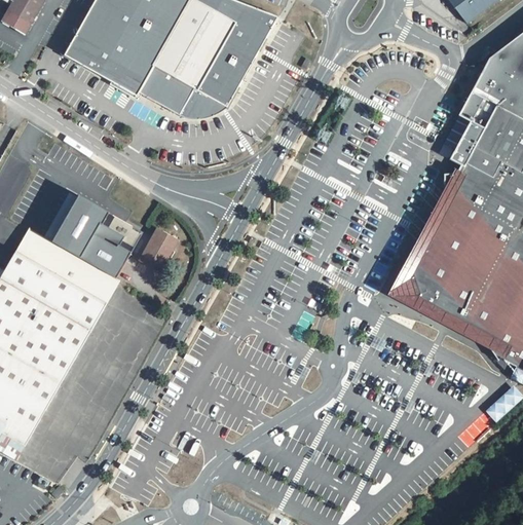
[(12,30),(22,35),(41,0),(7,0),(10,2),(8,5),(0,20),(0,23),(8,27),(9,25),(13,28),(12,30)]
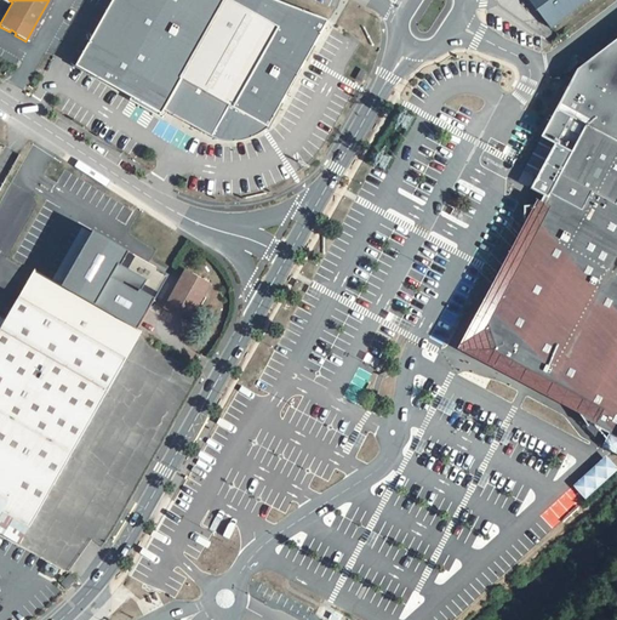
[(161,109),(221,0),(110,0),(75,66),(158,114),(161,109)]
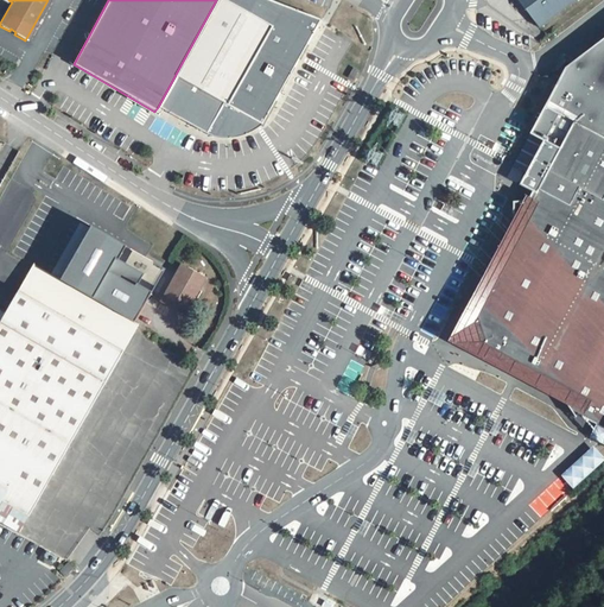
[(216,0),(158,107),(182,121),(190,126),(205,132),(213,119),(221,103),(248,120),(260,126),(319,21),(260,0),(216,0)]
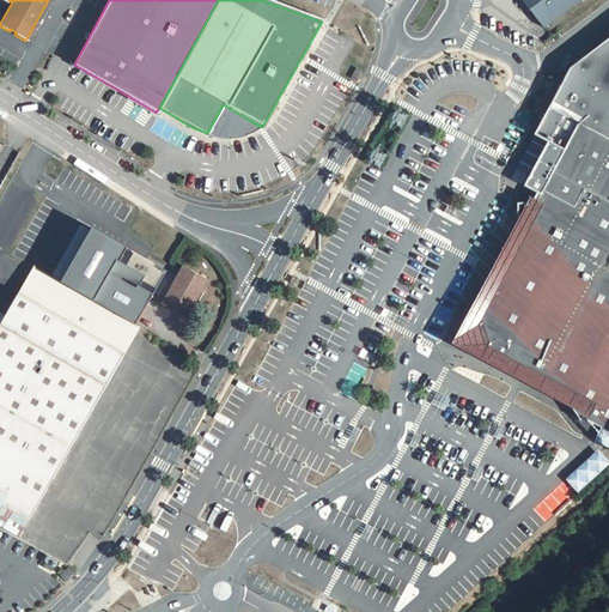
[(519,0),(541,28),(576,0),(519,0)]
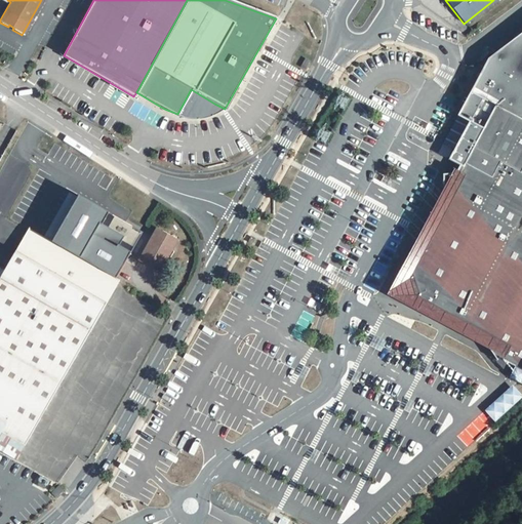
[(521,31),(489,54),(459,114),(471,121),(449,158),(454,172),(441,173),(442,188),(442,196),(441,202),(438,213),(434,226),(432,232),(428,237),(425,243),(422,247),(416,253),(411,258),(407,263),(417,295),(419,300),(423,310),(438,314),(447,317),(456,321),(469,329),(479,336),(487,346),(493,353),(496,359),(498,357),(521,369),(521,31)]
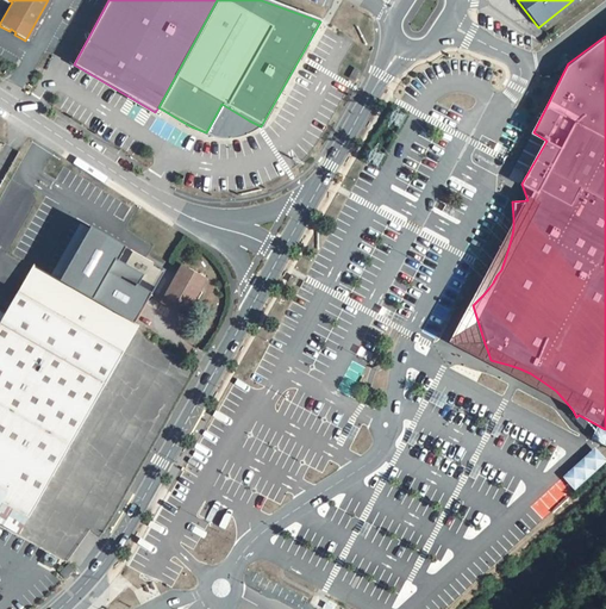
[(222,104),(213,119),(225,126),(249,120),(222,104)]
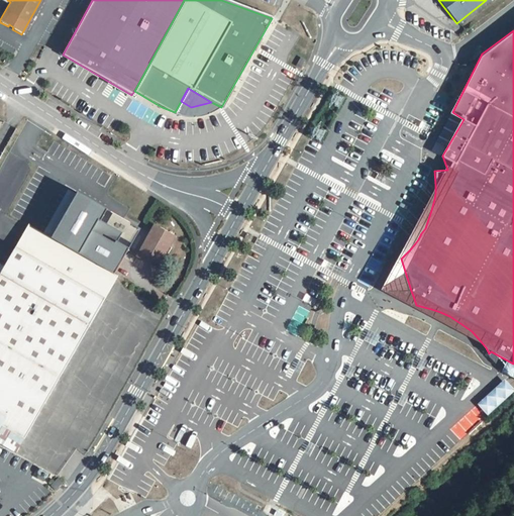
[(214,111),(221,107),(211,102),(191,107),(181,101),(175,112),(162,107),(178,117),(187,118),(196,118),(206,115),(214,111)]
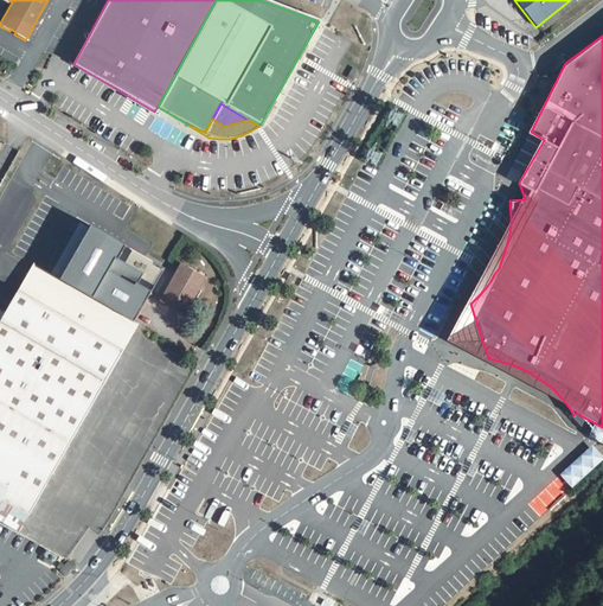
[(485,146),(488,140),(478,135),(474,140),(485,146)]
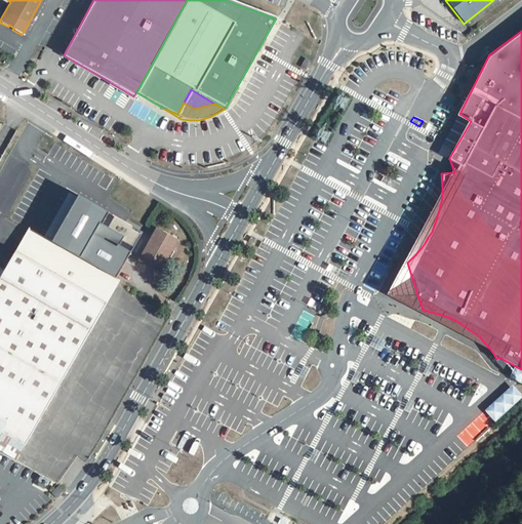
[(440,164),(442,159),(434,155),(431,160),(440,164)]
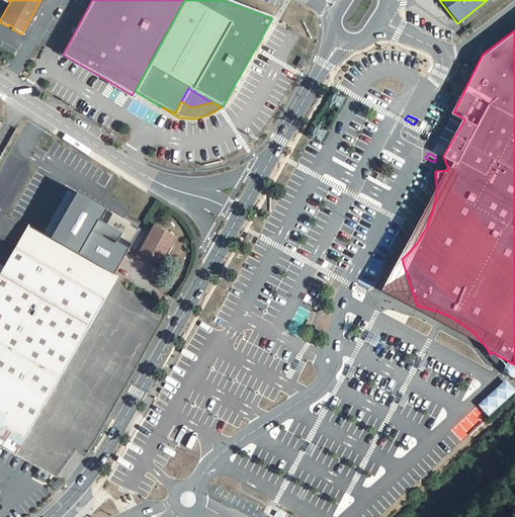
[(382,183),(385,178),(377,173),(374,178),(382,183)]
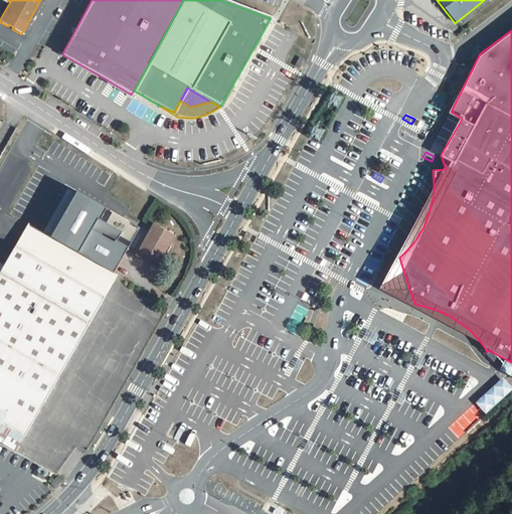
[(112,273),(138,227),(120,217),(75,192),(49,236),(112,273)]
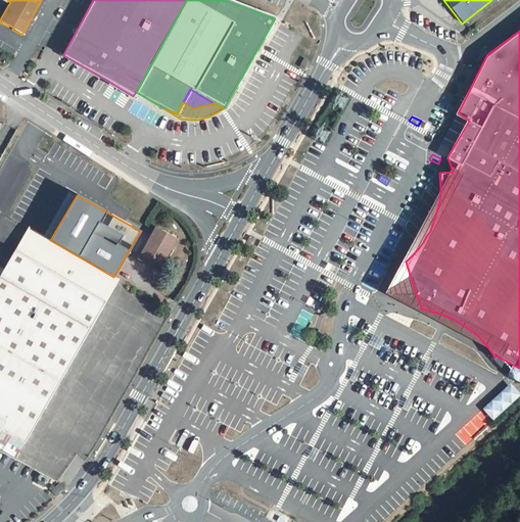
[(0,448),(14,457),(116,279),(113,277),(50,240),(27,227),(2,269),(0,268),(0,448)]
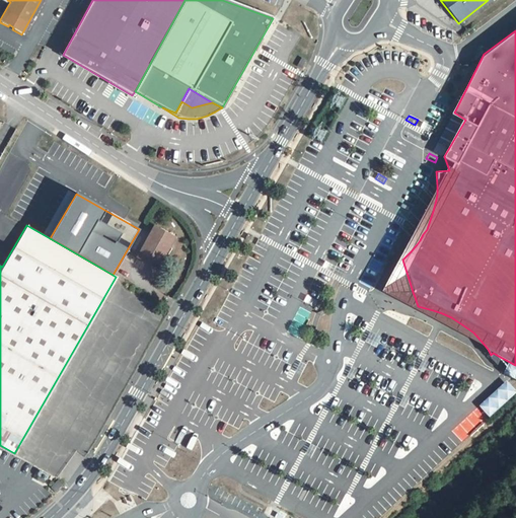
[(135,256),(153,267),(158,257),(160,259),(163,253),(165,254),(169,247),(167,246),(172,237),(152,225),(135,256)]
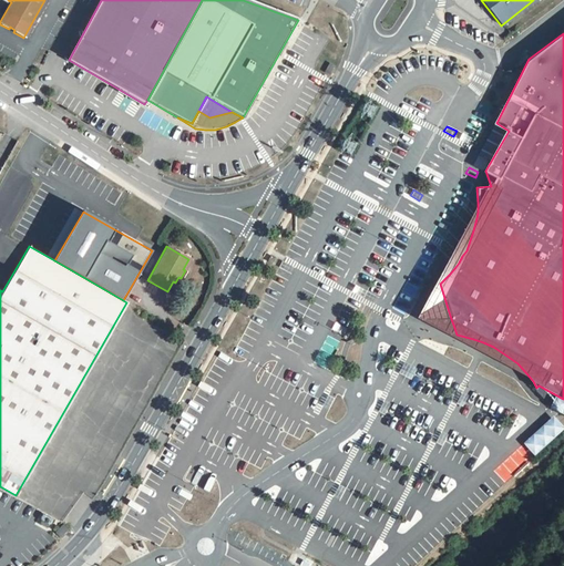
[(288,273),(290,267),(282,261),(278,267),(288,273)]
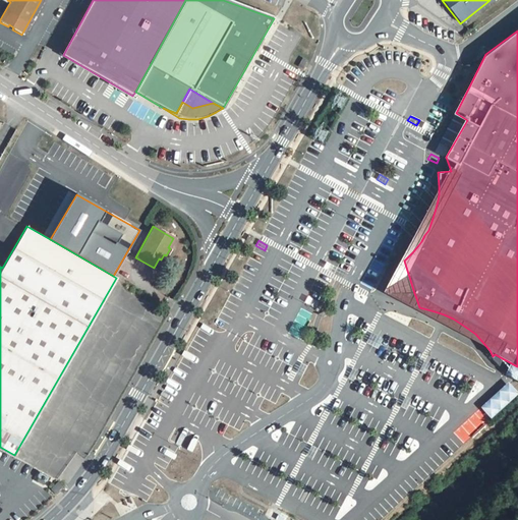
[(345,272),(328,263),(325,269),(342,278),(345,272)]
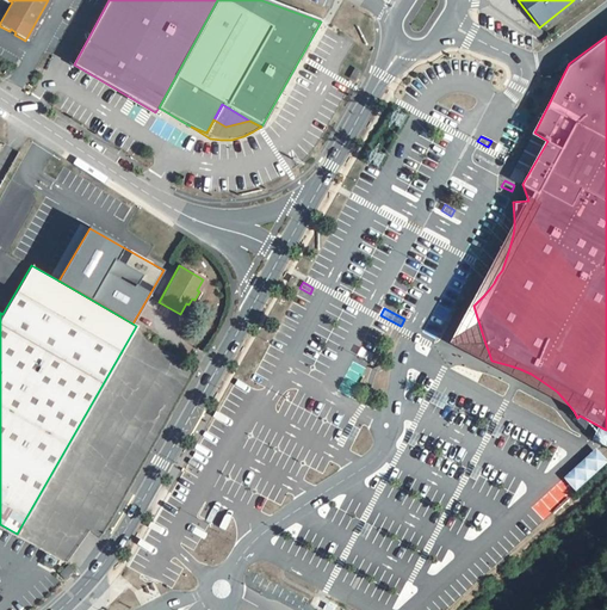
[(485,344),(478,321),(458,328),(465,351),(485,344)]
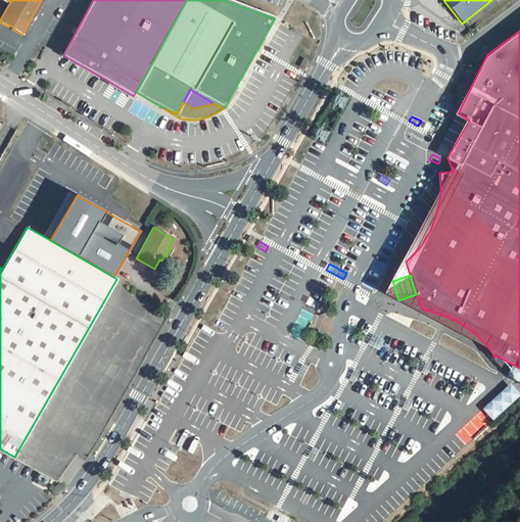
[(316,309),(319,303),(311,298),(308,304),(316,309)]
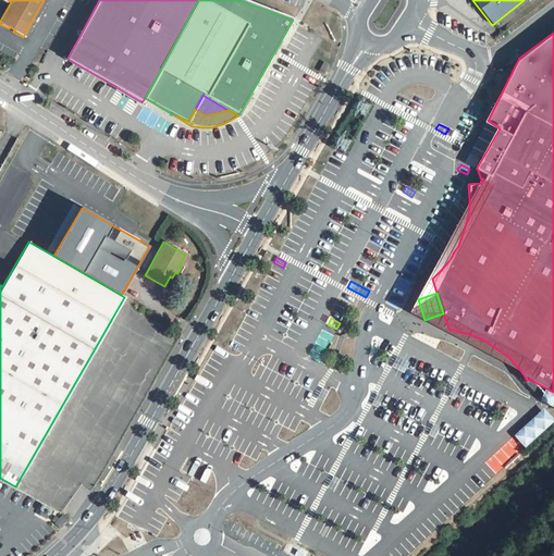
[(397,369),(402,360),(396,357),(392,367),(397,369)]
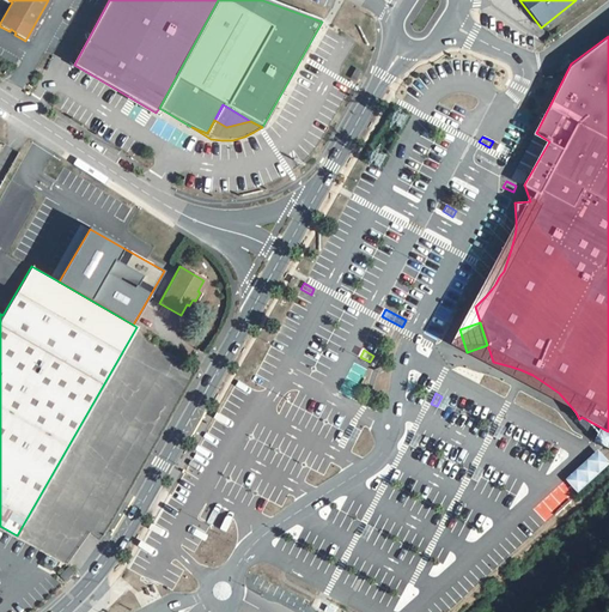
[(499,438),(504,429),(499,425),(493,435),(499,438)]
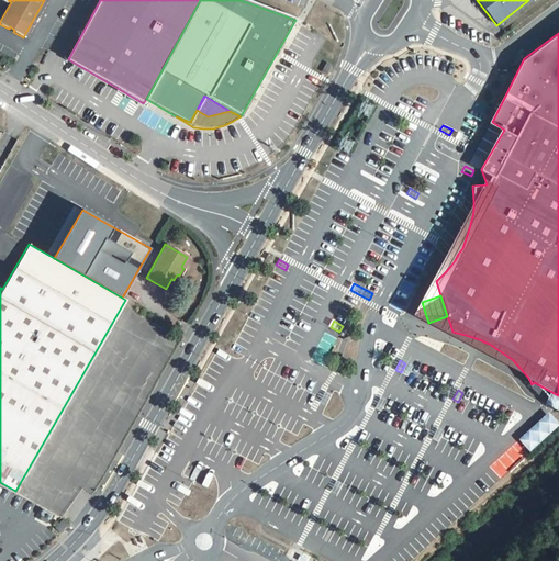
[(381,411),(386,401),(380,399),(376,407),(381,411)]
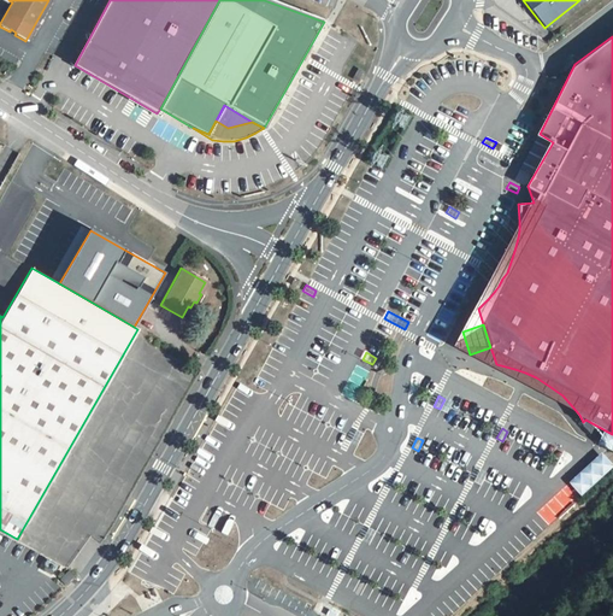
[(479,485),(485,474),(479,471),(475,481),(479,485)]
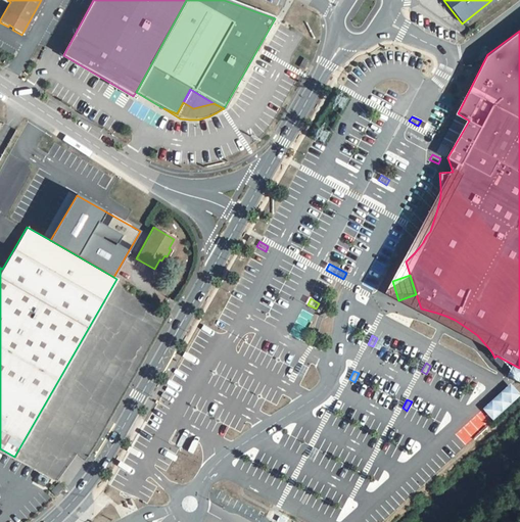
[(56,483),(48,490),(53,495),(60,488),(56,483)]
